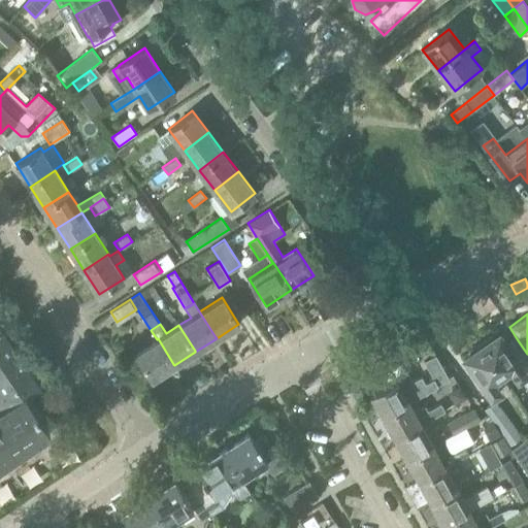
[(0,407),(1,409),(0,409),(0,467),(50,434),(26,398),(40,389),(0,329),(0,407)]
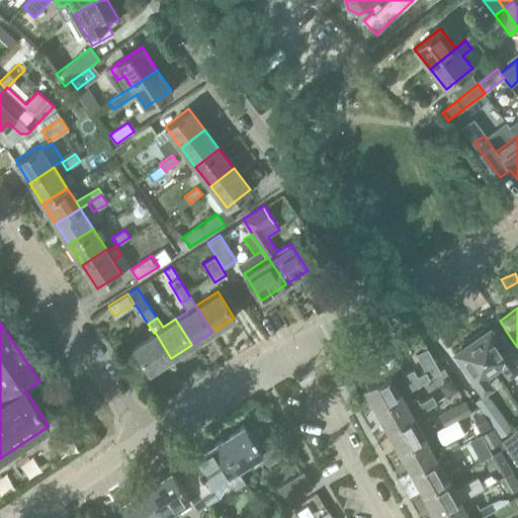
[(472,339),(494,368),(493,368),(495,372),(504,366),(508,372),(514,369),(516,372),(517,370),(517,347),(508,334),(499,340),(490,327),(473,338),(472,339)]
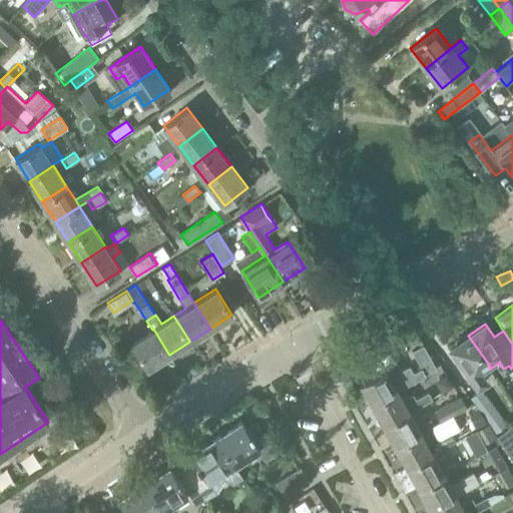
[(131,343),(148,369),(169,355),(168,354),(153,329),(152,330),(131,343)]
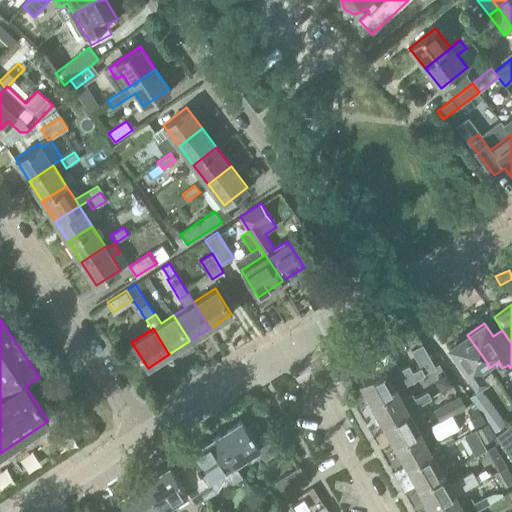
[(450,347),(477,386),(486,380),(479,370),(487,364),(488,364),(467,335),(450,347)]
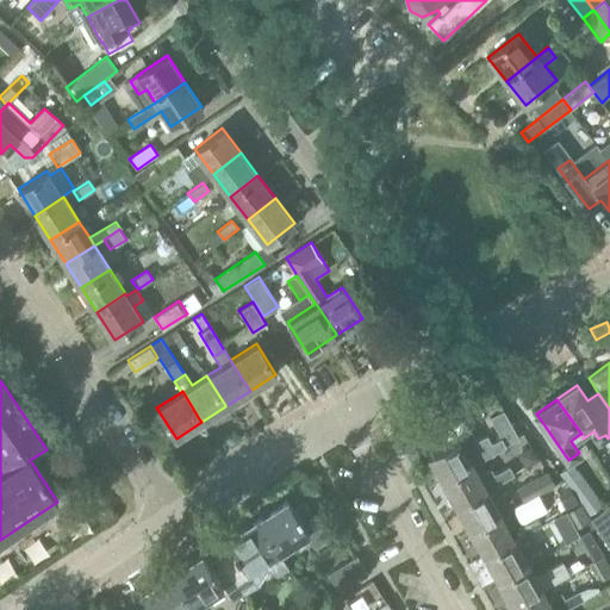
[(473,430),(460,437),(429,455),(442,480),(474,462),(522,436),(505,408),(491,415),(503,436),(493,442),(489,434),(478,440),(473,430)]
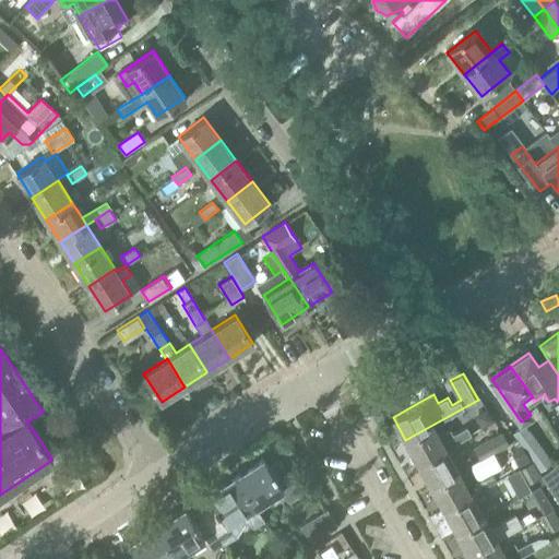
[(378,405),(370,409),(379,426),(387,421),(384,418),(381,412),(378,405)]
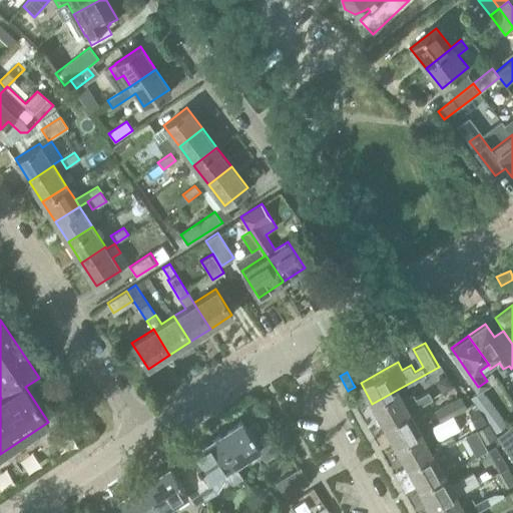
[(437,386),(442,393),(454,386),(446,374),(439,379),(442,383),(437,386)]
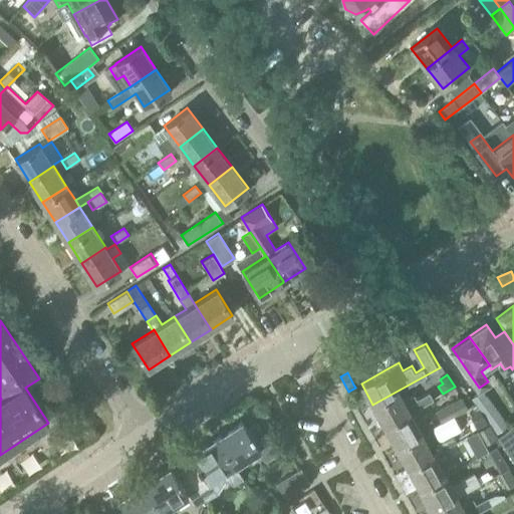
[(400,390),(372,405),(384,426),(411,411),(433,400),(429,393),(416,400),(414,395),(405,400),(400,390)]
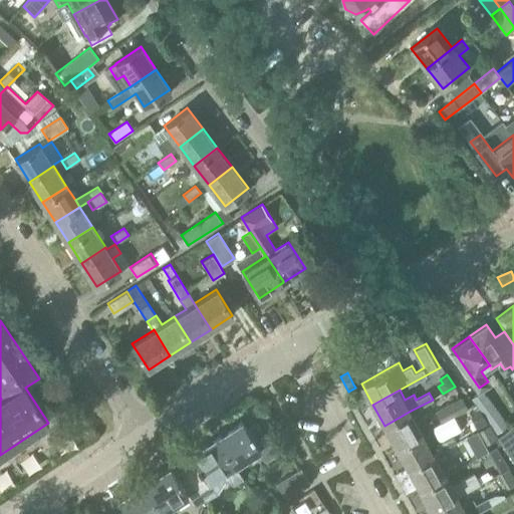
[(471,398),(497,434),(508,427),(482,390),(471,398)]
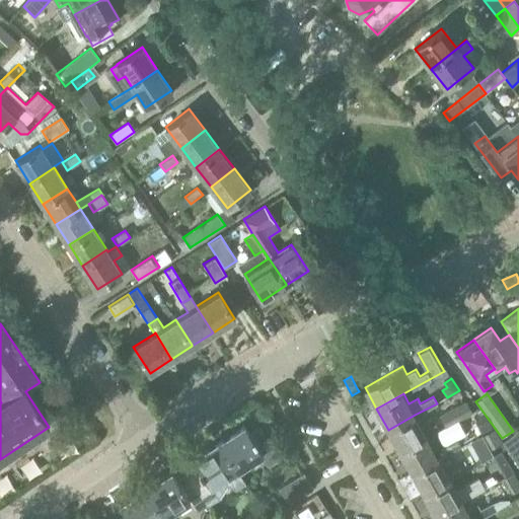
[(441,414),(447,425),(472,411),(466,399),(441,414)]
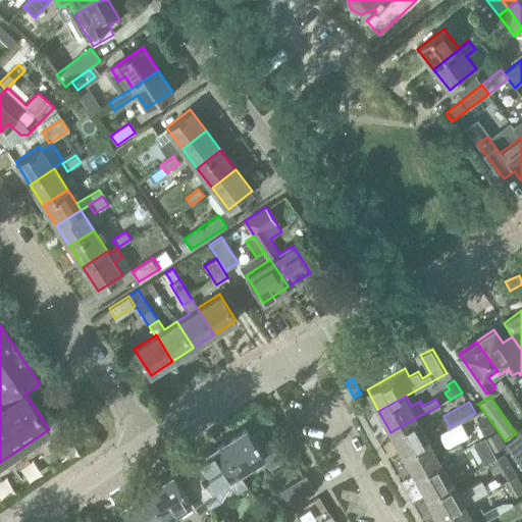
[(429,439),(417,417),(390,432),(403,455),(429,439)]
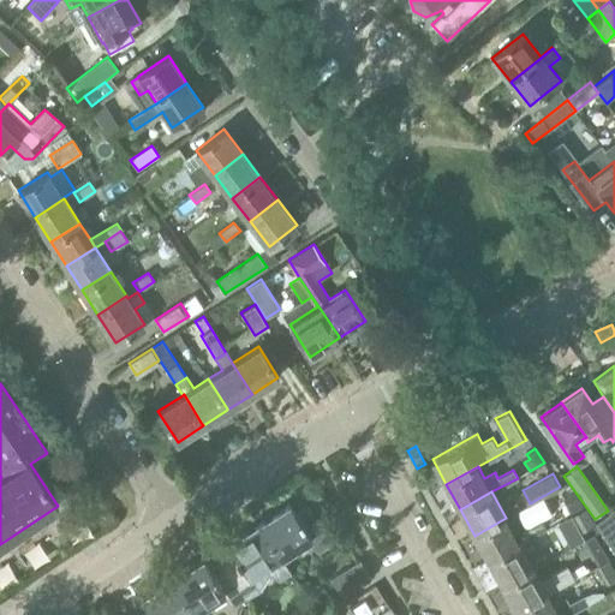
[(584,509),(574,493),(565,497),(574,514),(584,509)]
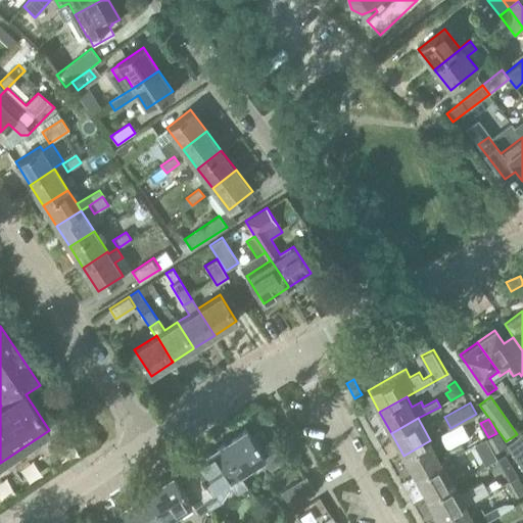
[(221,445),(239,473),(263,458),(272,470),(284,462),(264,430),(252,437),(246,428),(221,445)]
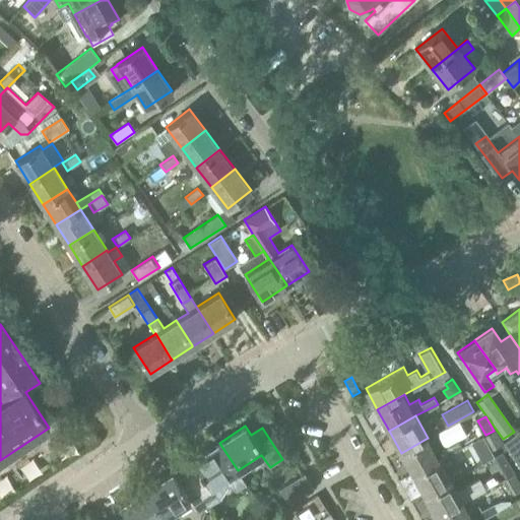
[(483,436),(492,450),(503,443),(496,430),(494,431),(485,435),(483,436)]
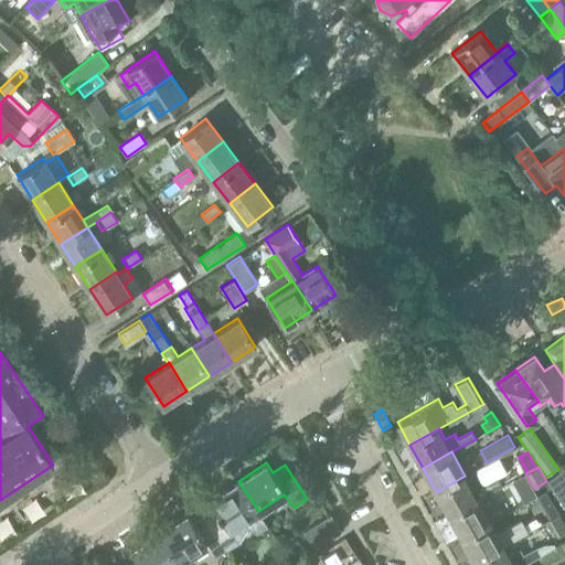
[(564,486),(564,467),(547,481),(546,482),(554,492),(564,484),(564,486)]
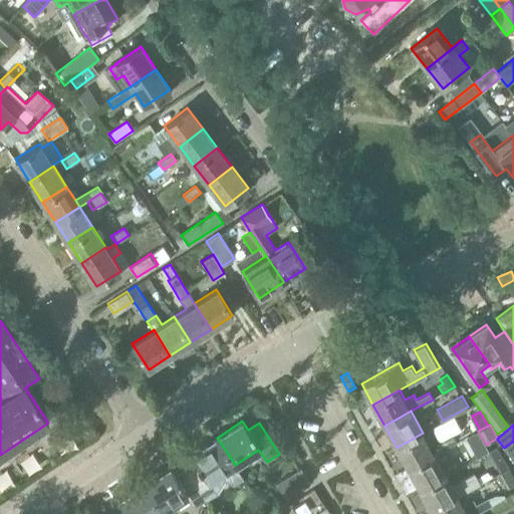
[(435,453),(423,433),(397,448),(408,468),(435,453)]
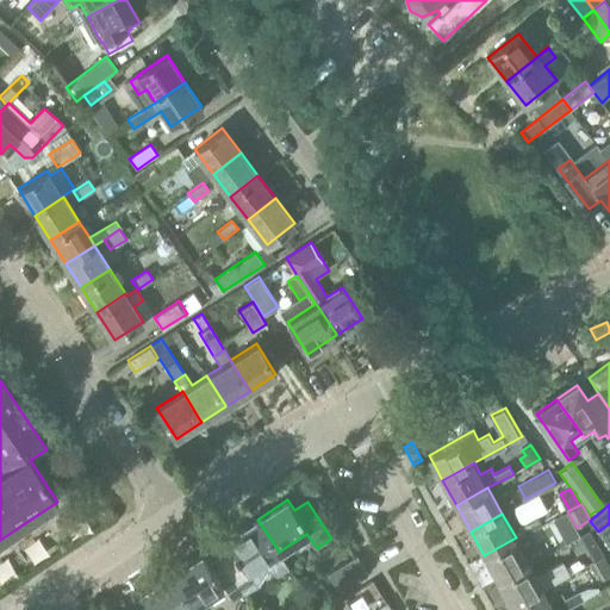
[(526,534),(527,533),(541,526),(536,516),(521,526),(524,533),(526,534)]
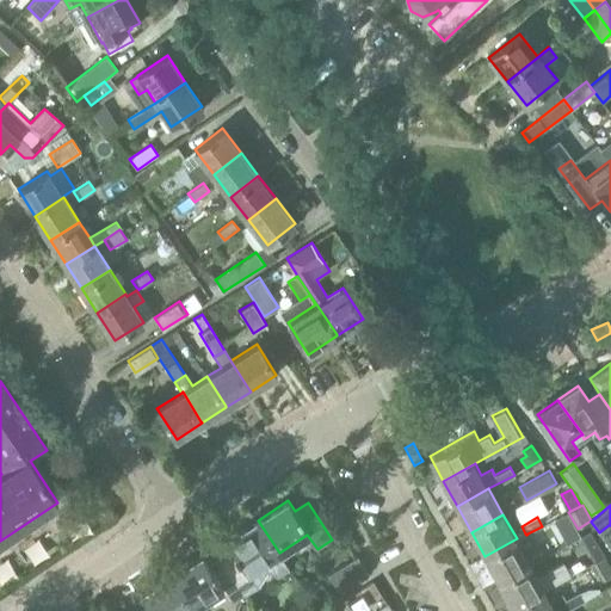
[(233,549),(221,557),(245,594),(257,586),(248,574),(260,566),(277,576),(289,569),(279,553),(258,520),(227,541),(233,549)]
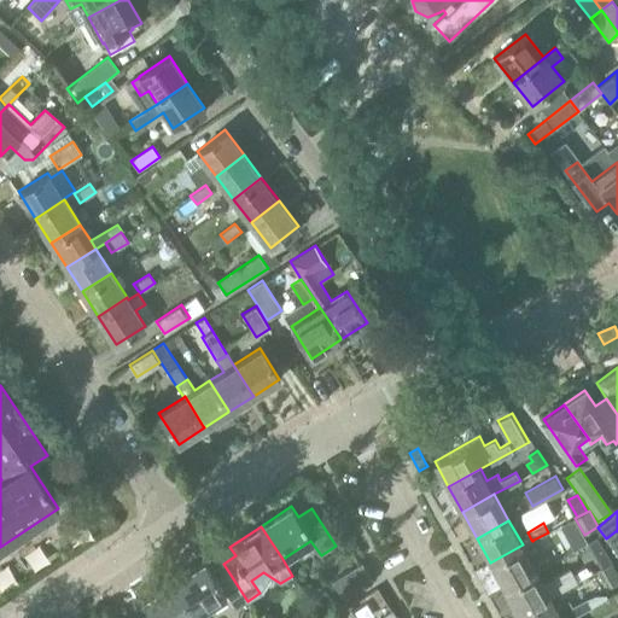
[(531,540),(523,544),(490,563),(505,588),(536,570),(548,565),(534,540),(532,541),(531,540)]
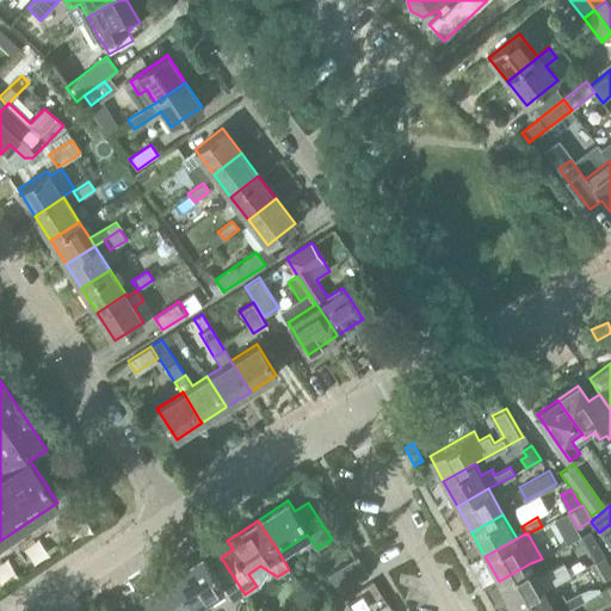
[(245,594),(221,557),(208,567),(202,556),(172,575),(193,610),(222,591),(230,604),(245,594)]
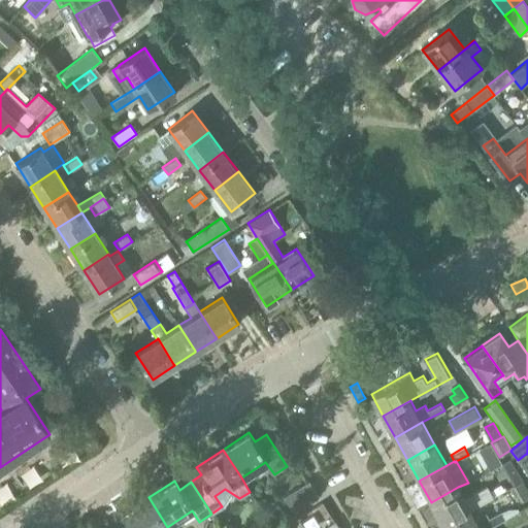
[(519,501),(527,496),(527,490),(523,481),(512,487),(519,501)]
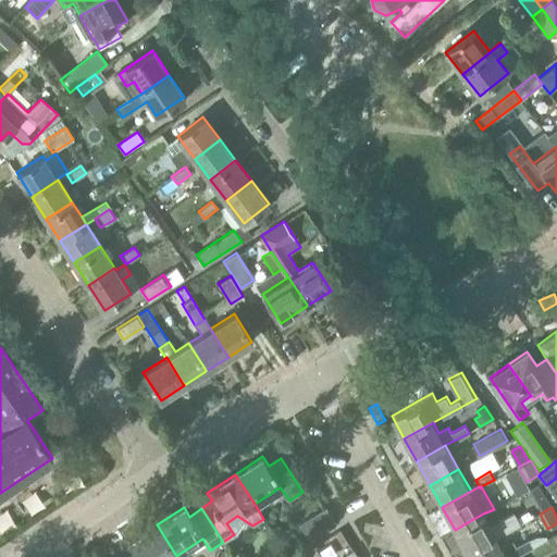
[(335,523),(325,509),(300,524),(310,540),(335,523)]
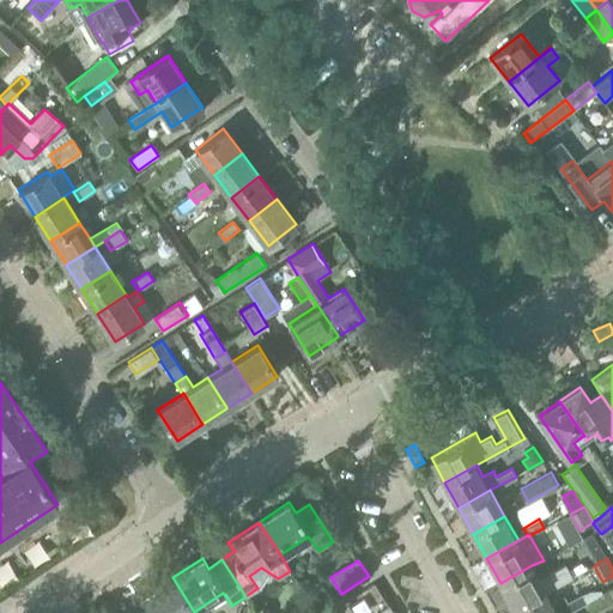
[(539,578),(532,565),(501,583),(514,608),(584,569),(581,563),(569,570),(565,563),(539,578)]
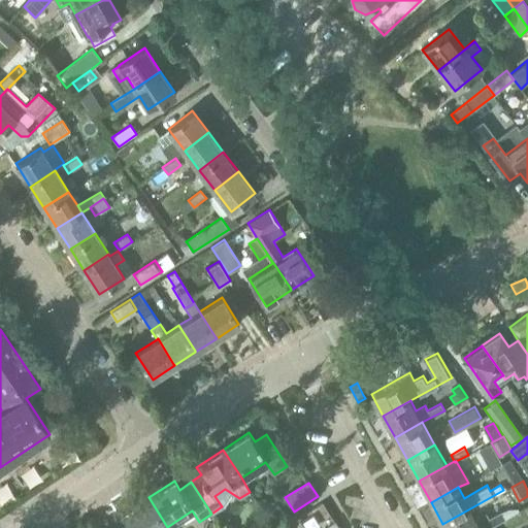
[(503,490),(442,524),(444,527),(486,527),(519,510),(518,508),(508,508),(500,510),(489,518),(485,513),(482,514),(476,505),(503,490)]
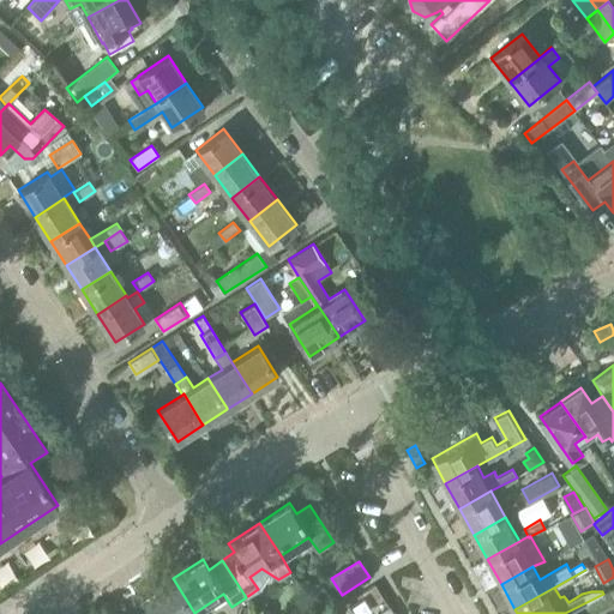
[(148,608),(138,613),(194,613),(173,578),(142,599),(148,608)]
